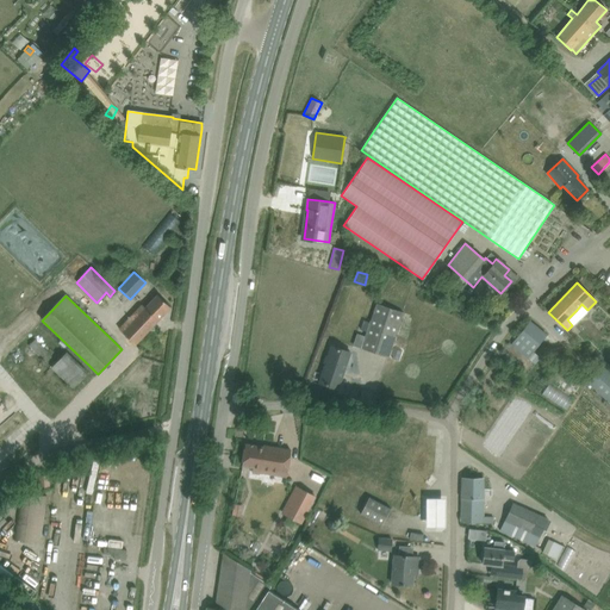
[(170,307),(162,299),(157,296),(145,309),(142,305),(119,329),(126,336),(135,344),(170,307)]
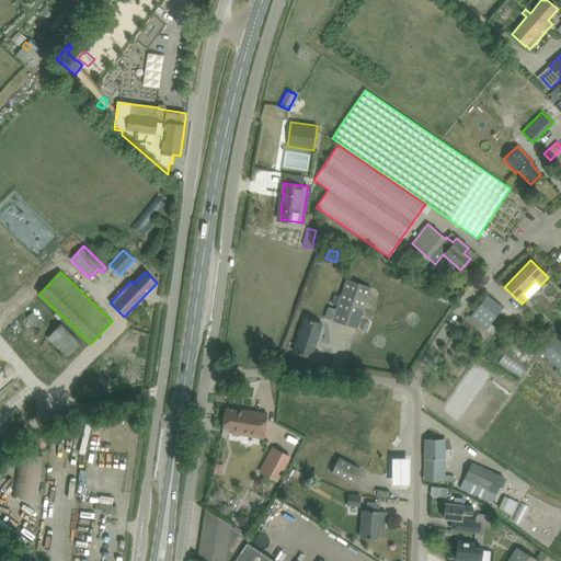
[(332,320),(356,328),(370,287),(346,279),(335,310),(332,320)]
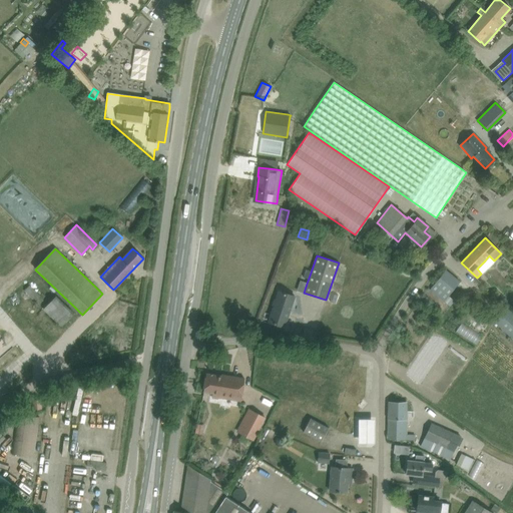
[(449,306),(454,301),(447,296),(455,286),(459,281),(446,270),(430,290),(437,296),(449,306)]
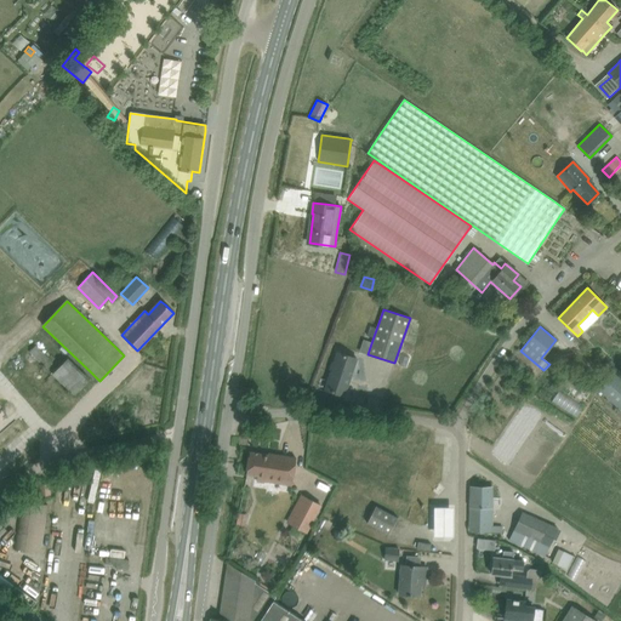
[(364,340),(359,352),(368,354),(371,343),(364,340)]
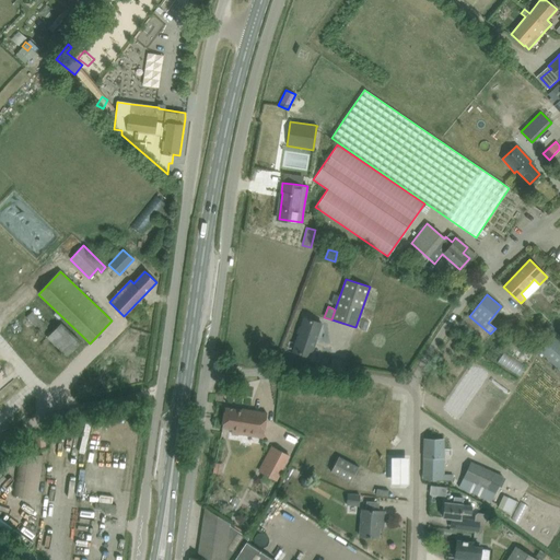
[(30,321),(41,333),(48,325),(37,313),(30,321)]
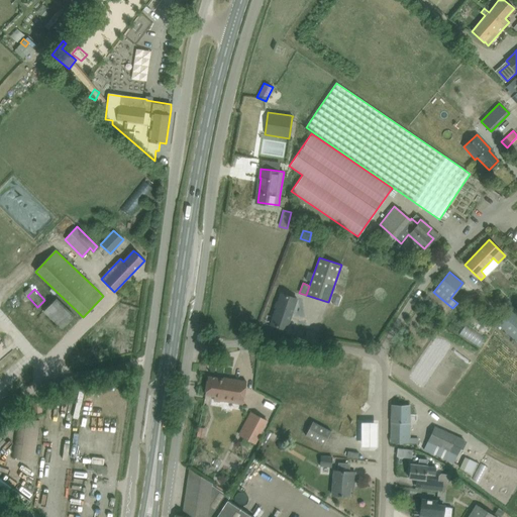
[(287,329),(297,299),(281,293),(271,324),(287,329)]
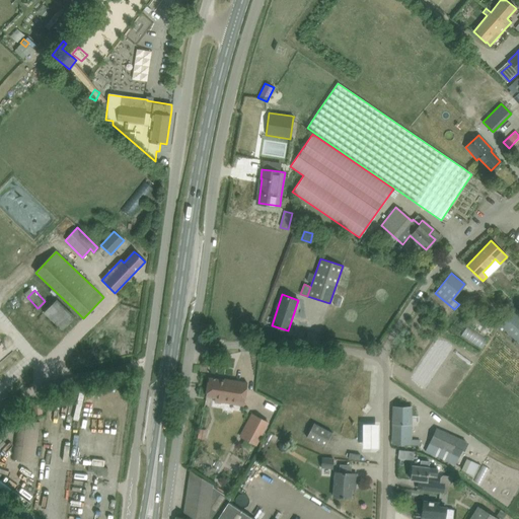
[(74,316),(56,299),(44,312),(62,329),(74,316)]
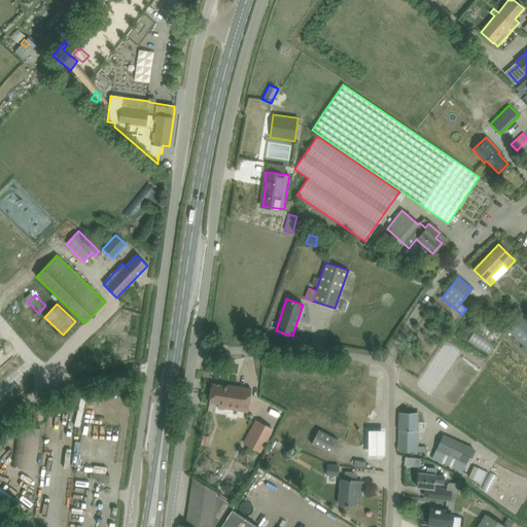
[(526,348),(526,321),(521,315),(506,330),(511,334),(526,348)]
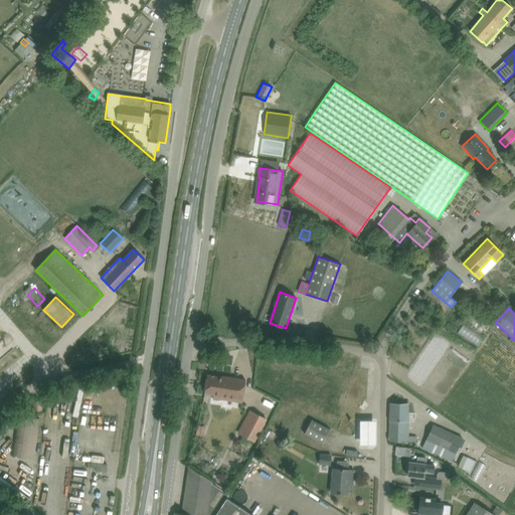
[(461,334),(481,349),(487,340),(467,326),(461,334)]
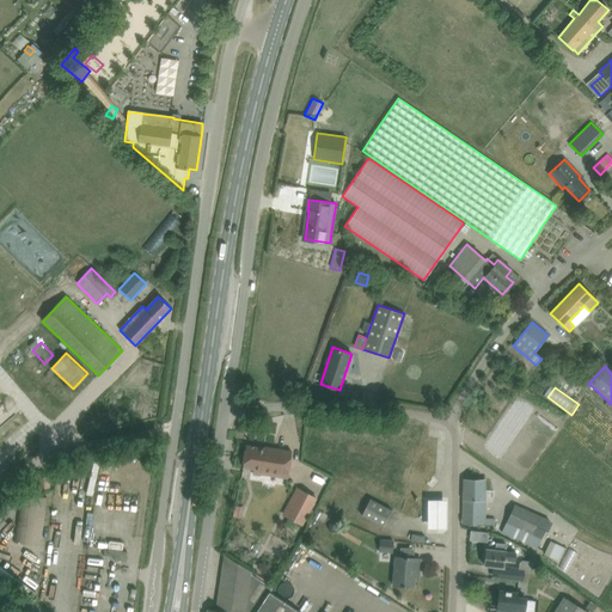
[(106,407),(106,415),(142,414),(142,404),(136,405),(106,407)]
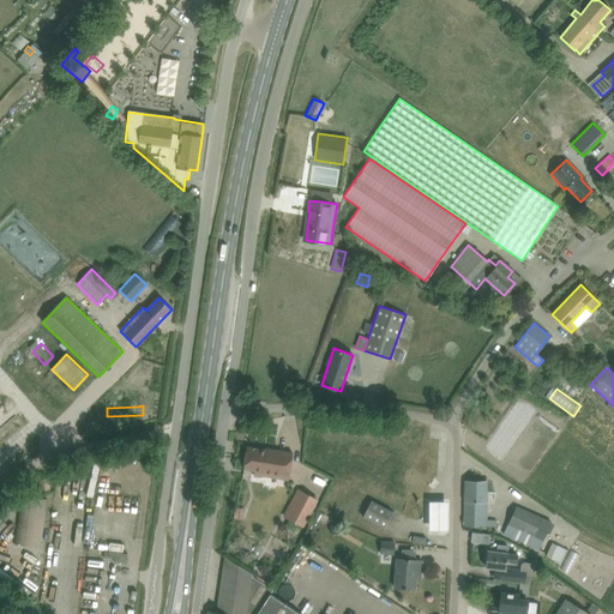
[(288,480),(293,453),(265,449),(265,450),(247,447),(244,469),(262,471),(262,475),(288,480)]
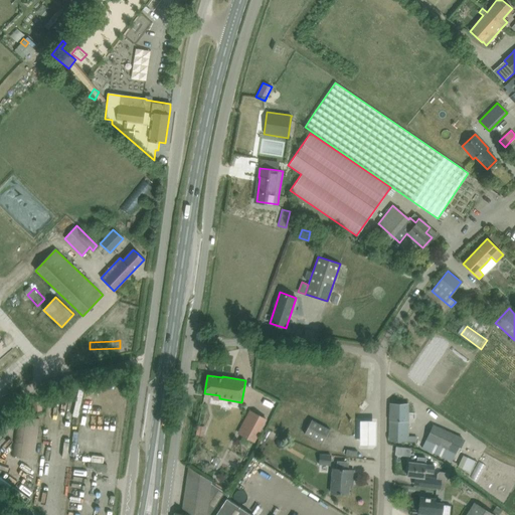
[(40,400),(33,401),(33,410),(41,410),(40,400)]
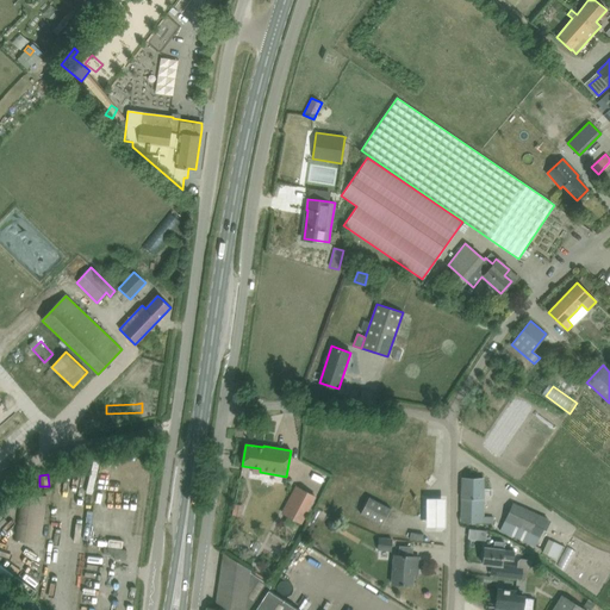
[(483,479),(462,478),(461,498),(461,522),(492,523),(492,516),(483,516),(483,479)]
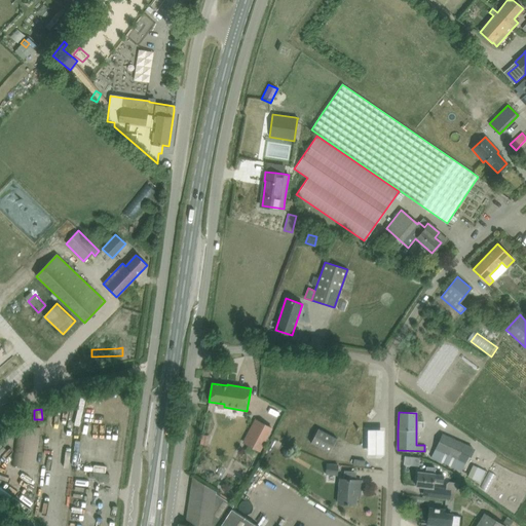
[(255,418),(242,443),(259,452),(272,427),(255,418)]
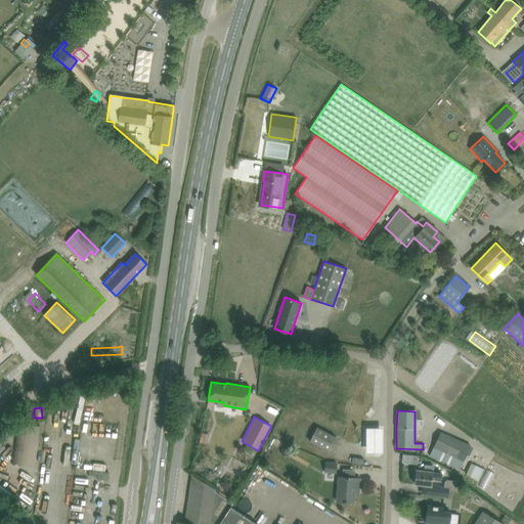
[(17,424),(11,464),(35,467),(41,427),(17,424)]
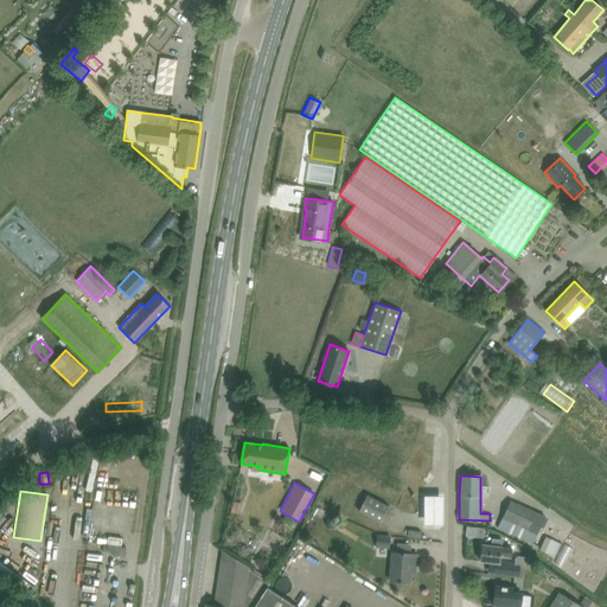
[(358,511),(379,522),(388,505),(366,494),(358,511)]
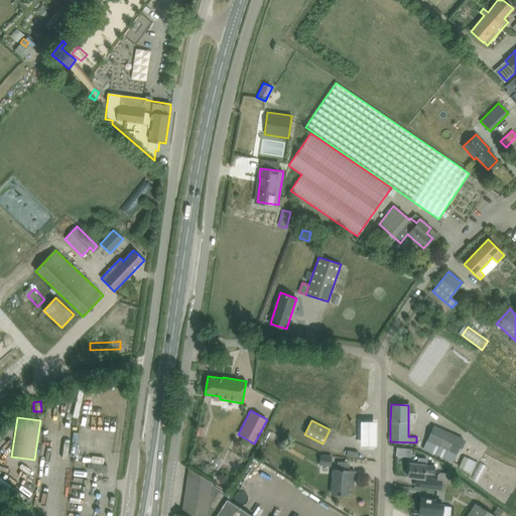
[(365,423),(366,447),(382,447),(381,423),(365,423)]
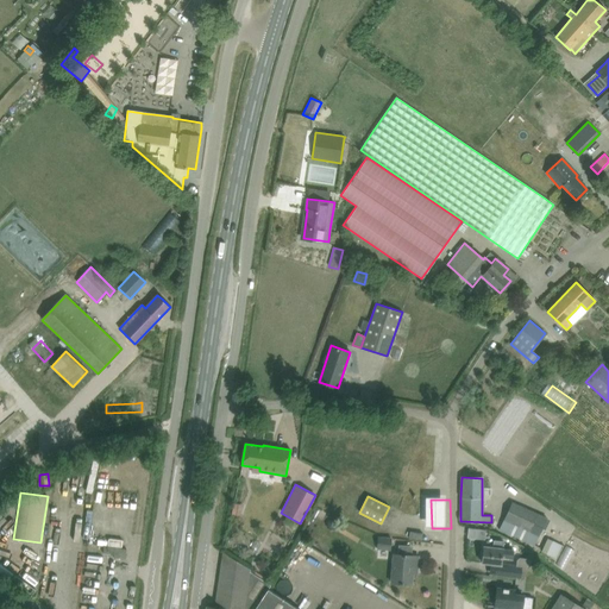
[(534,546),(540,533),(547,519),(522,507),(512,502),(503,520),(500,529),(534,546)]
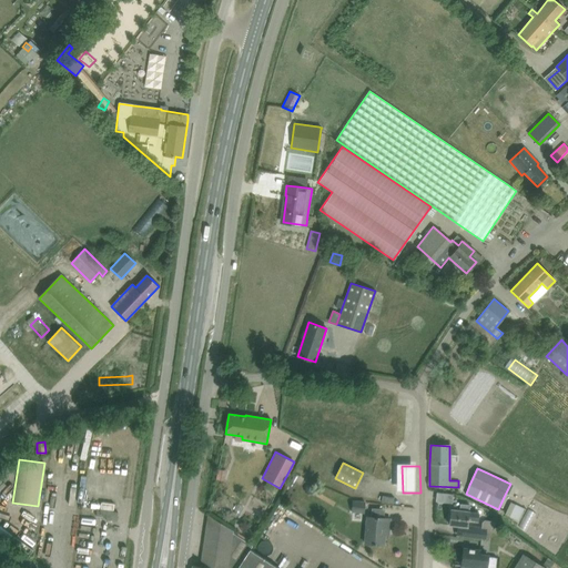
[(217,469),(215,479),(224,480),(226,470),(217,469)]
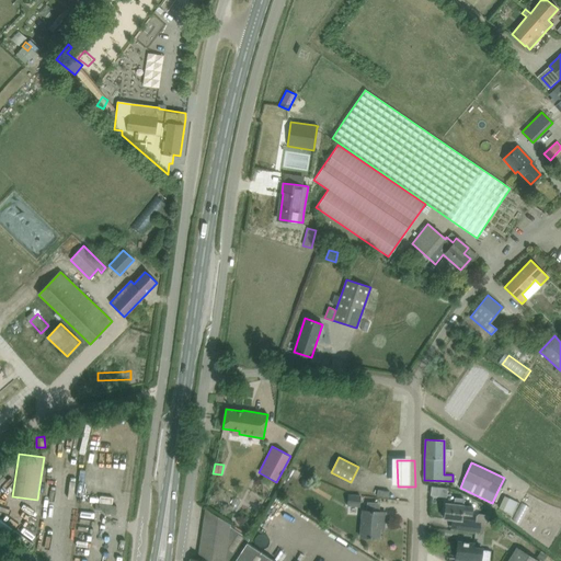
[(302,480),(300,483),(301,487),(305,488),(308,487),(309,484),(309,481),(306,479),(302,480)]
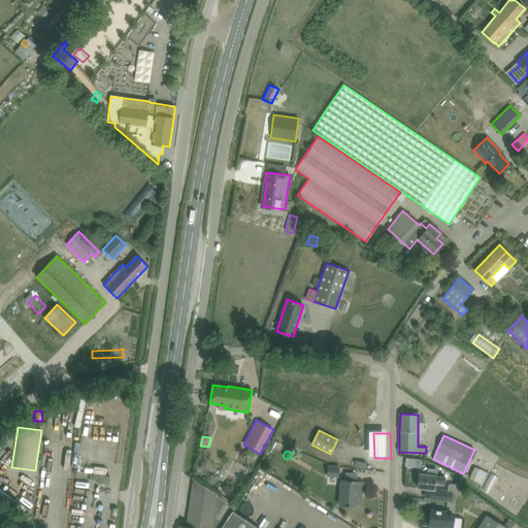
[(327,462),(326,475),(338,476),(339,463),(327,462)]
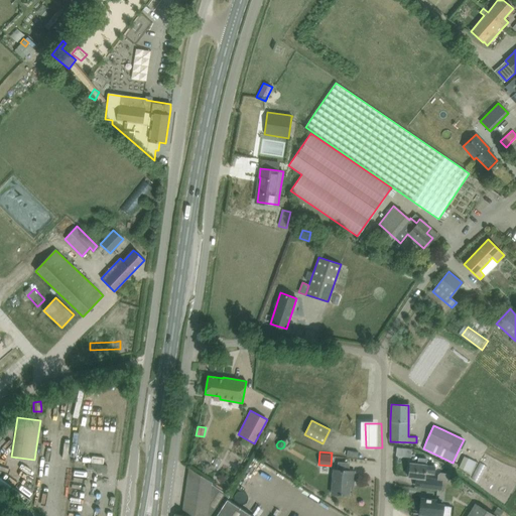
[(468,459),(464,457),(459,467),(471,474),(476,463),(468,459)]
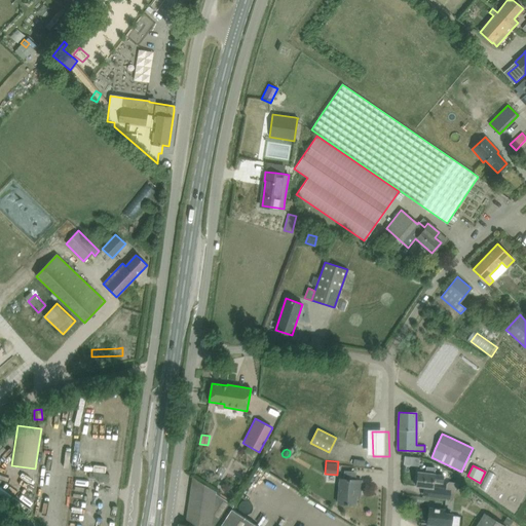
[(416,486),(426,487),(433,488),(434,482),(443,483),(443,475),(427,473),(417,472),(416,486)]
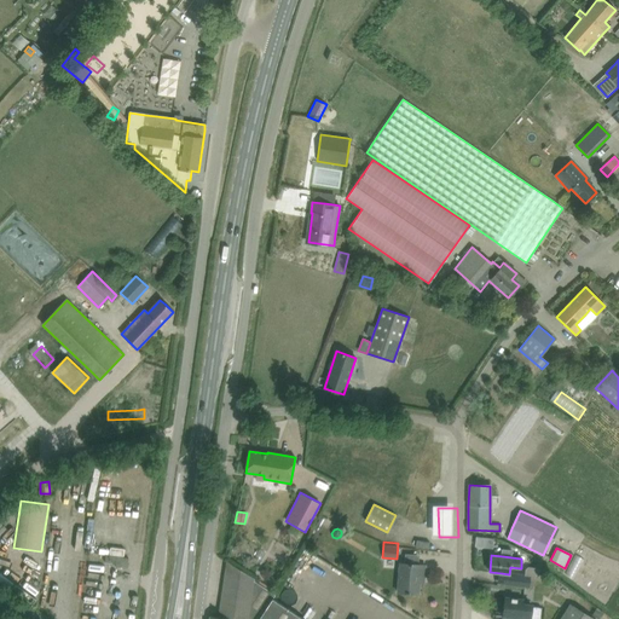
[(127,568),(128,557),(119,556),(116,567),(127,568)]
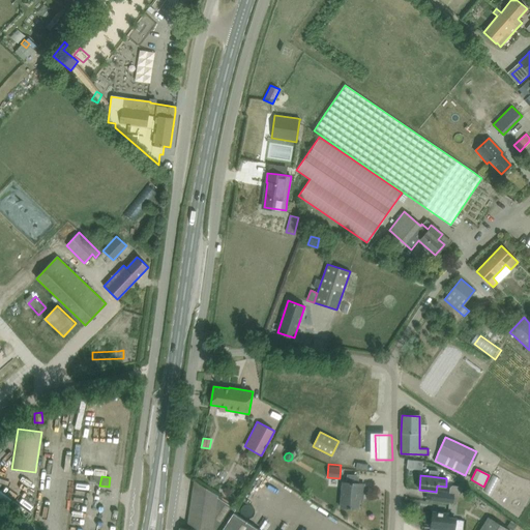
[(488,493),(496,497),(503,479),(495,476),(488,493)]
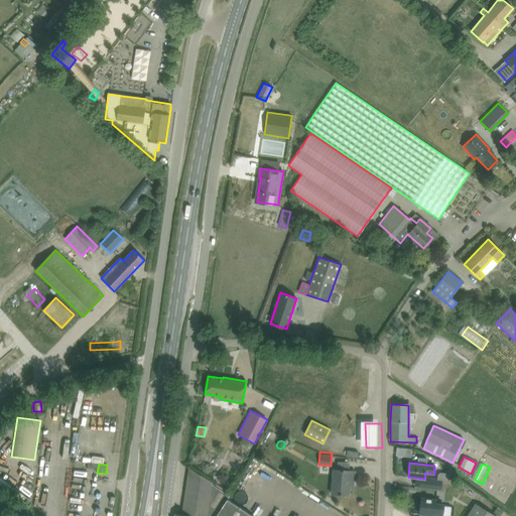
[(174,514),(174,515),(252,515),(227,499),(230,496),(212,483),(198,474),(188,468),(181,515),(174,514)]
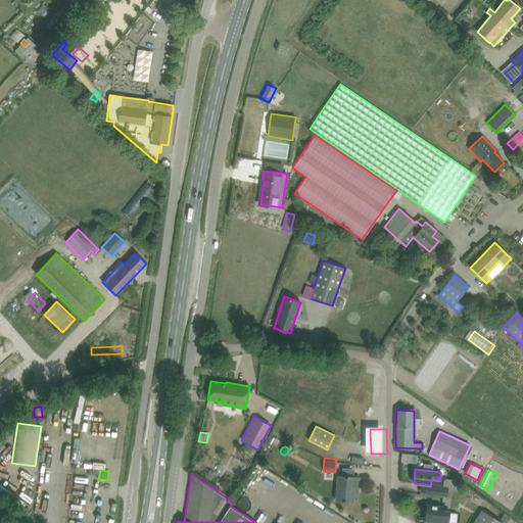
[(336,501),(343,502),(353,502),(354,491),(352,491),(353,485),(358,485),(359,477),(348,476),(338,475),(336,501)]
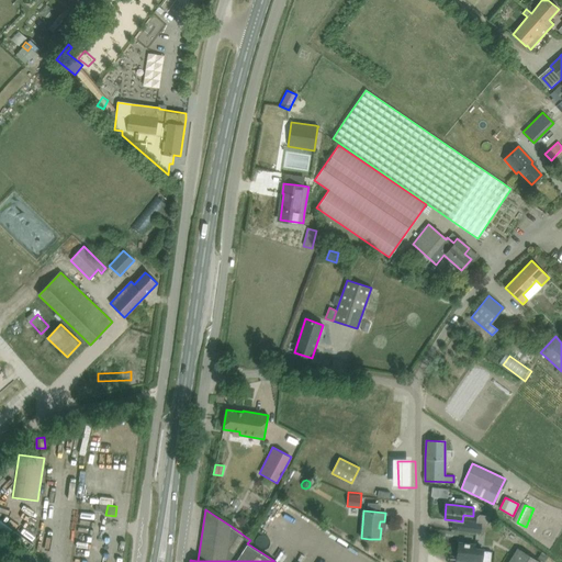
[(464,532),(483,535),(491,516),(480,515),(476,517),(476,523),(465,521),(464,532)]
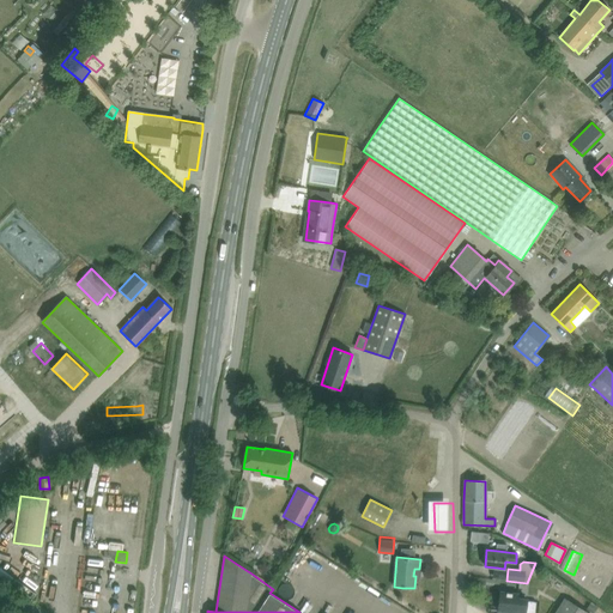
[(271,568),(268,578),(280,580),(283,570),(271,568)]
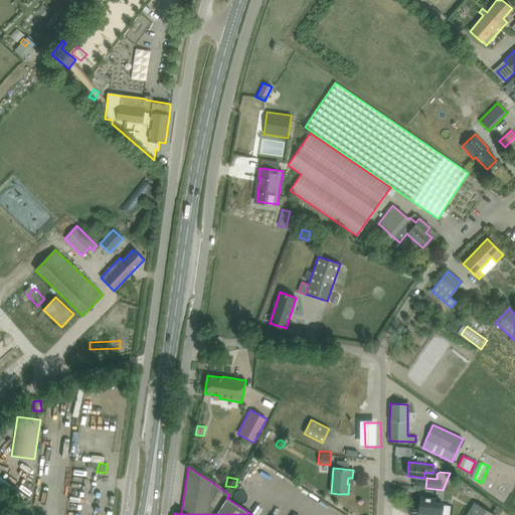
[(299,499),(304,502),(309,493),(304,491),(299,499)]
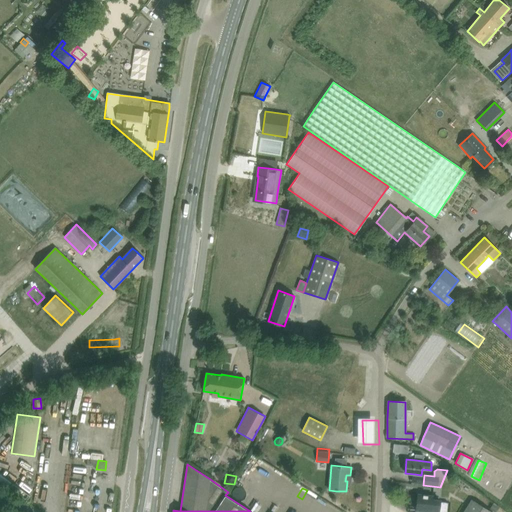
[(437,496),(422,495),(420,510),(433,511),(451,511),(452,503),(436,501),(437,496)]
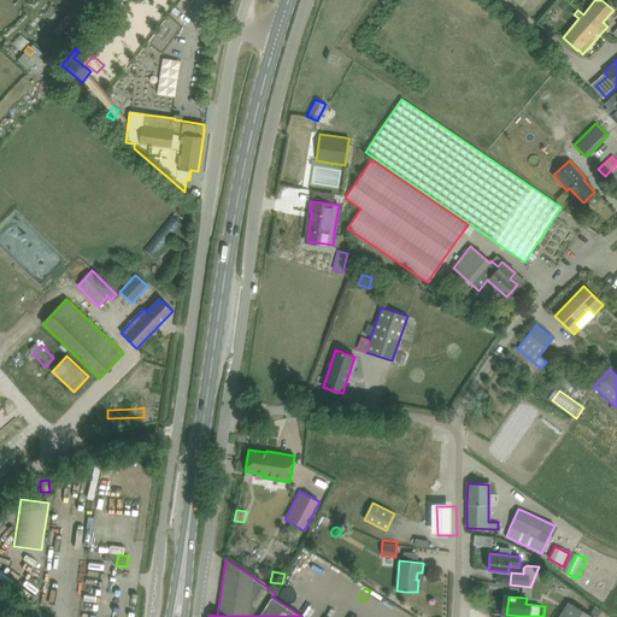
[(592,616),(568,601),(558,616),(592,616)]
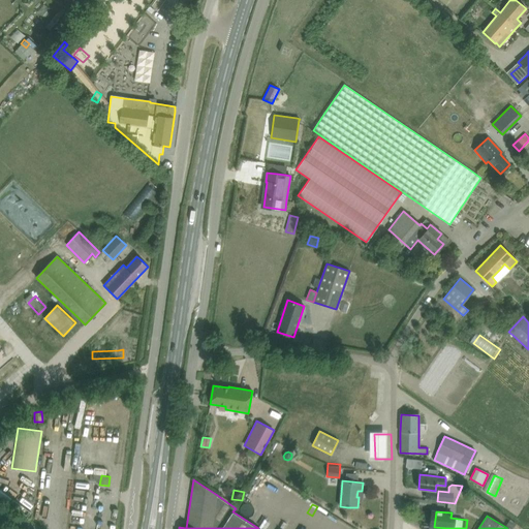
[(508,521),(506,526),(511,528),(516,523),(509,520),(508,521)]
